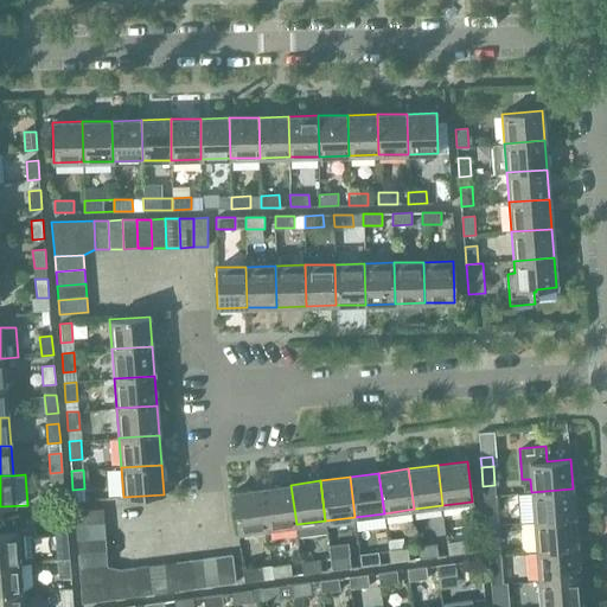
[(51,484),(52,502),(64,502),(63,483),(51,484)]
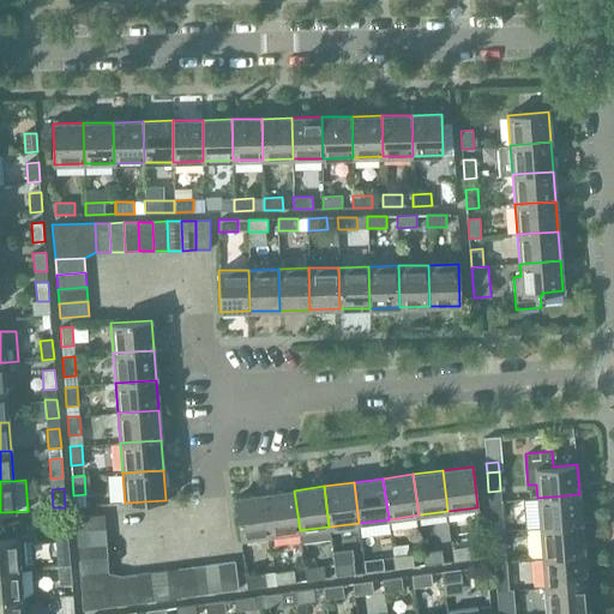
[(294,491),(264,494),(270,535),(300,530),(294,491)]
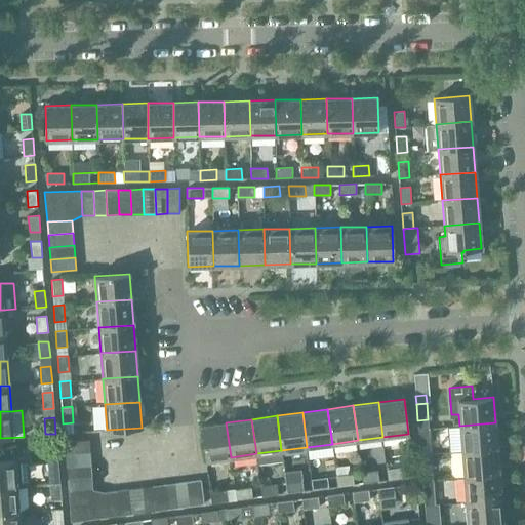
[(231,457),(226,422),(201,426),(205,460),(231,457)]
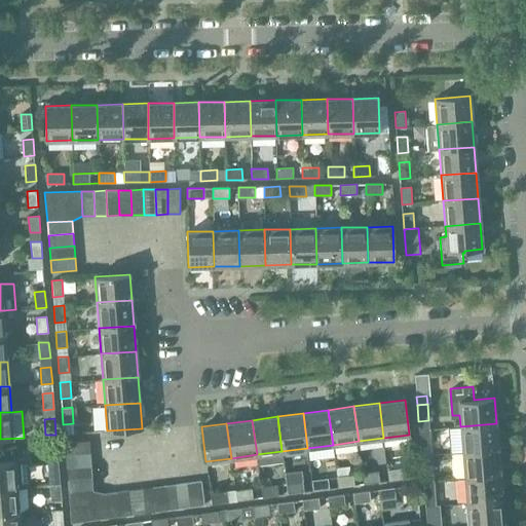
[(460,426),(462,452),(498,449),(496,423),(460,426)]
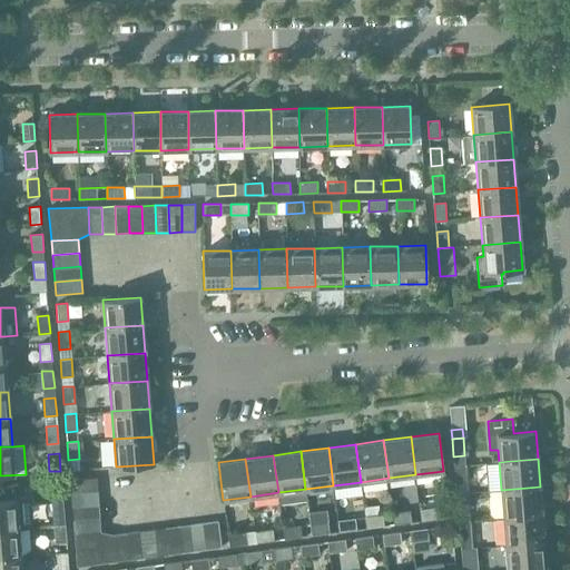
[(454,467),(455,483),(467,482),(465,465),(454,467)]
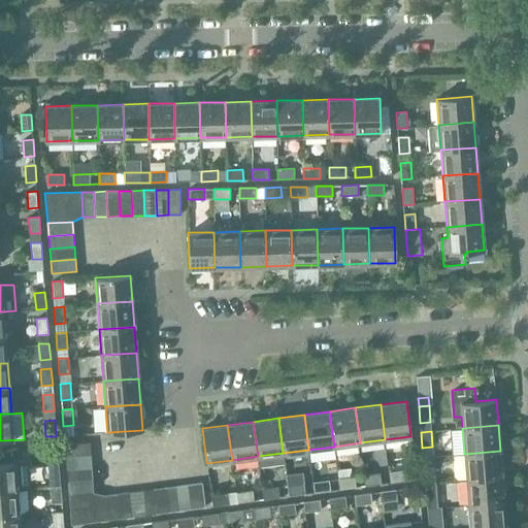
[(65,444),(66,457),(91,455),(90,442),(65,444)]
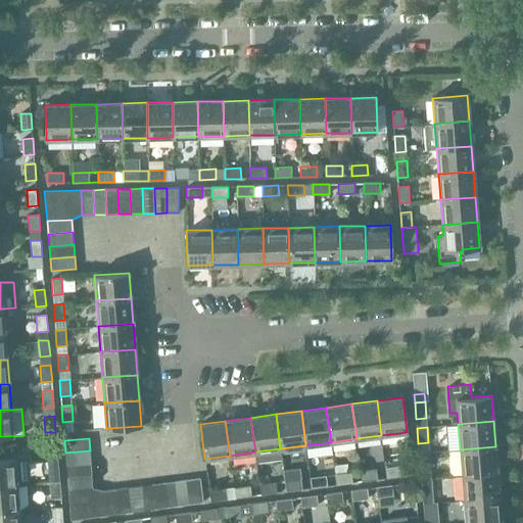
[(460,449),(462,475),(496,472),(495,446),(460,449)]
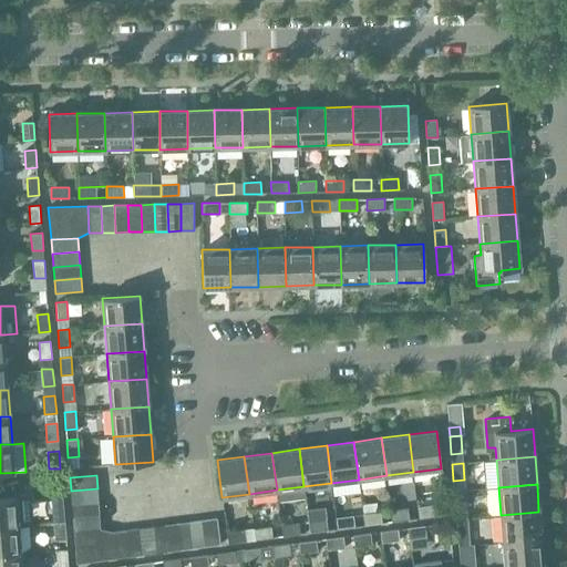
[(71,491),(72,504),(99,502),(98,488),(71,491)]
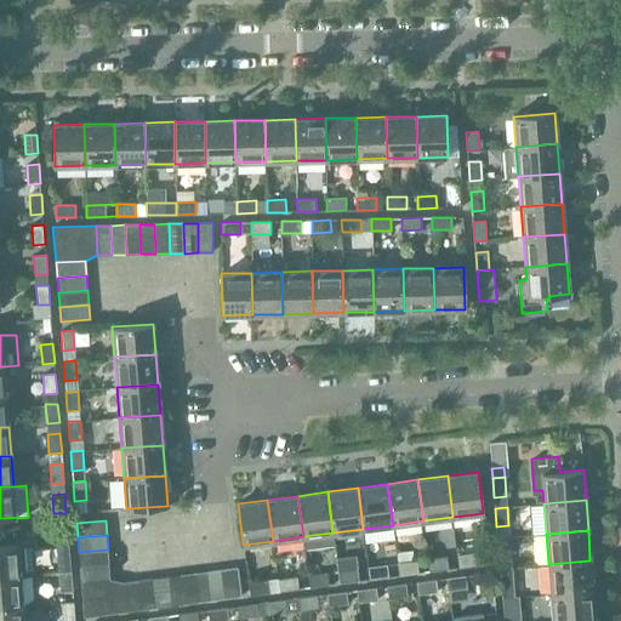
[(497,537),(499,557),(511,556),(510,536),(497,537)]
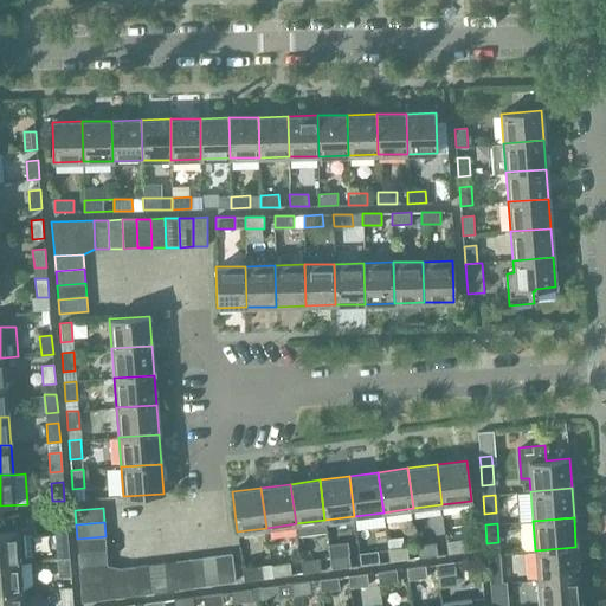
[(69,547),(66,529),(55,529),(56,548),(69,547)]
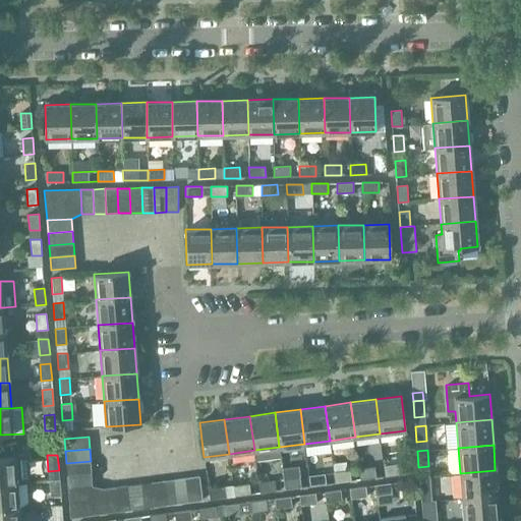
[(0,458),(0,483),(16,482),(14,457),(0,458)]
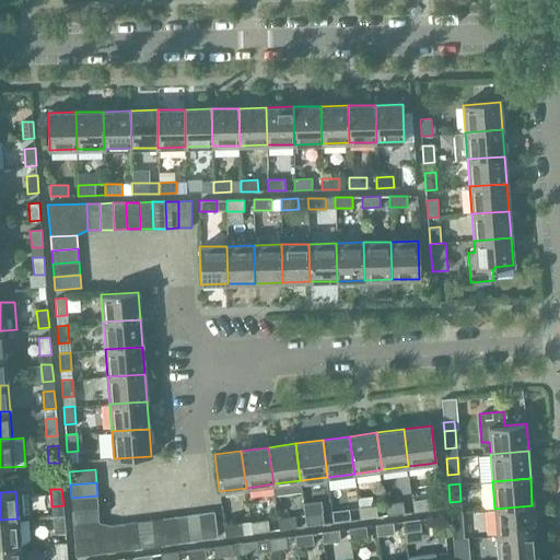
[(71,498),(72,511),(98,510),(97,496),(71,498)]
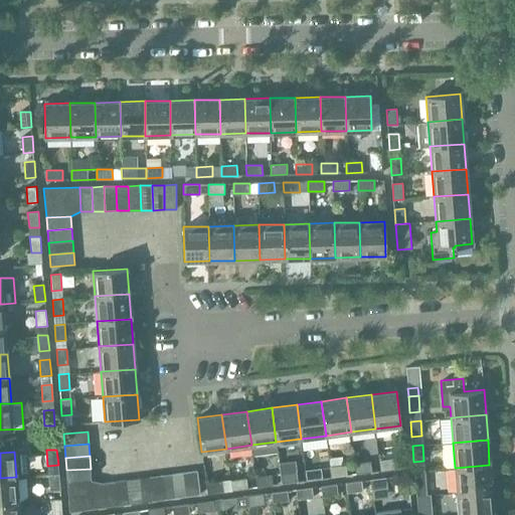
[(379,461),(380,471),(396,469),(395,459),(379,461)]
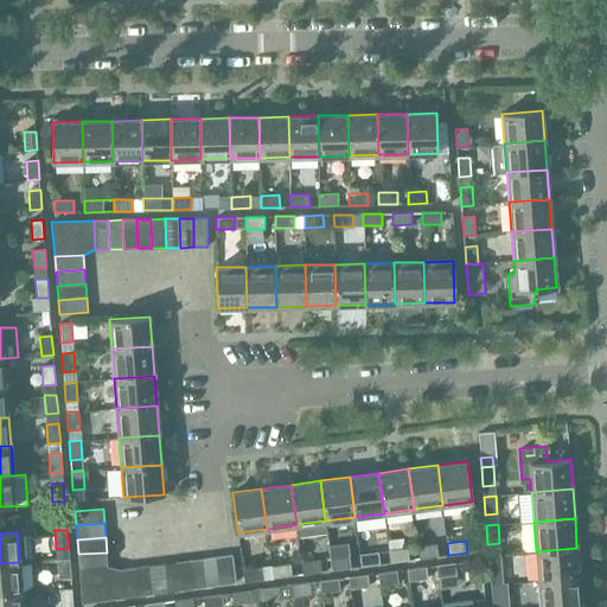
[(417,547),(420,558),(438,556),(436,544),(417,547)]
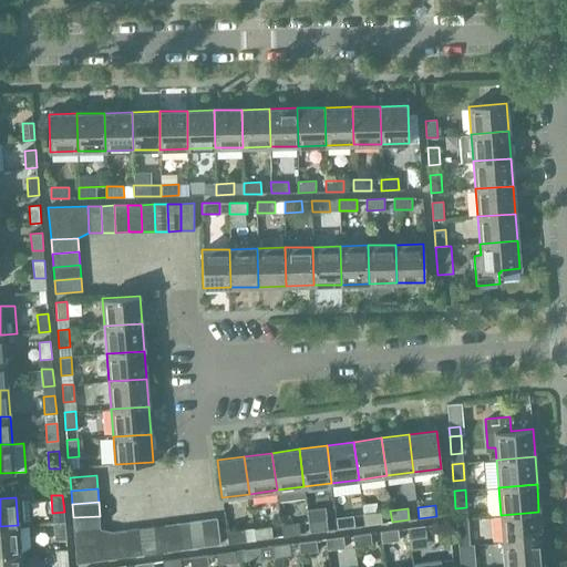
[(363,514),(364,525),(382,523),(380,512),(363,514)]
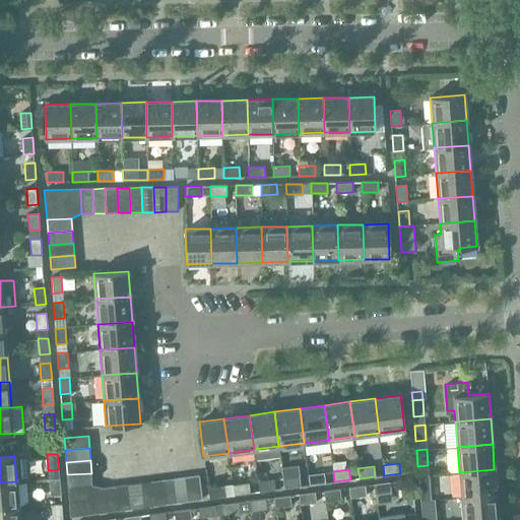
[(459,472),(461,498),(496,495),(494,469),(459,472)]
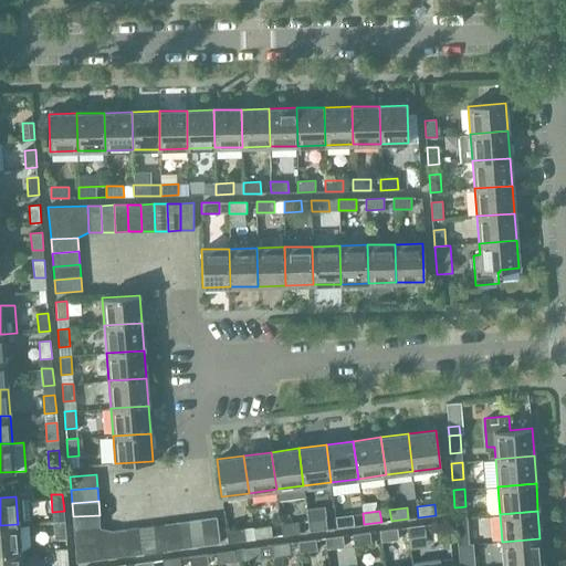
[(335,516),(336,528),(354,525),(353,514),(335,516)]
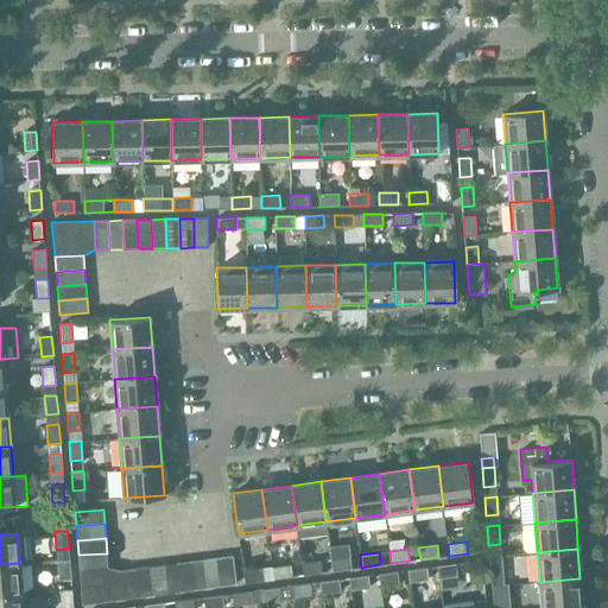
[(78,555),(80,569),(108,568),(107,553),(78,555)]
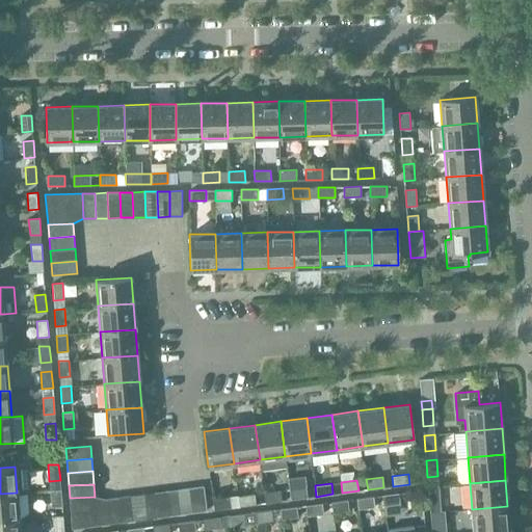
[(428,486),(429,503),(440,502),(439,485),(428,486)]
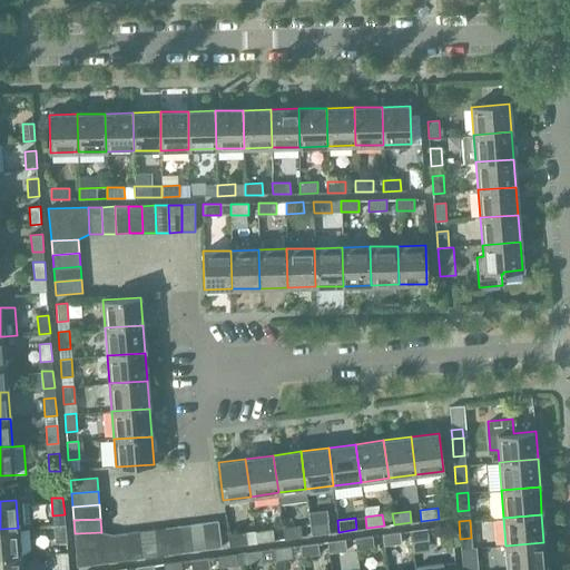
[(218,521),(205,522),(208,549),(222,548),(218,521)]
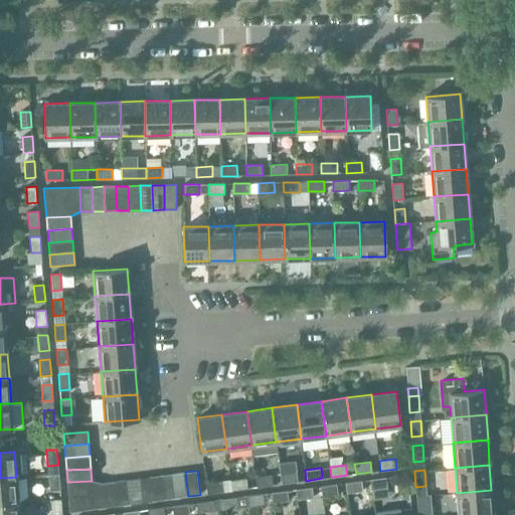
[(185,472),(173,474),(176,498),(188,496),(185,472)]
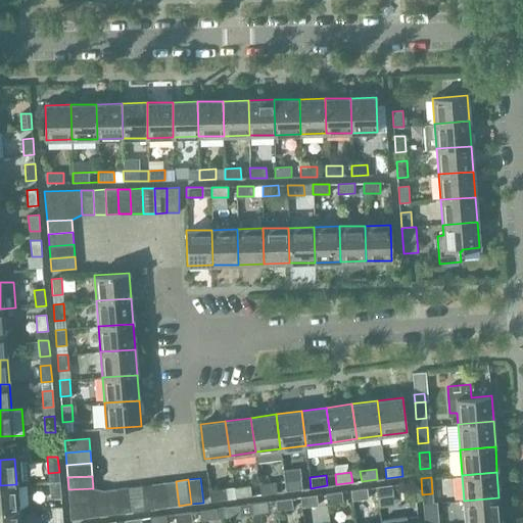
[(285,481),(286,491),(302,489),(300,479),(285,481)]
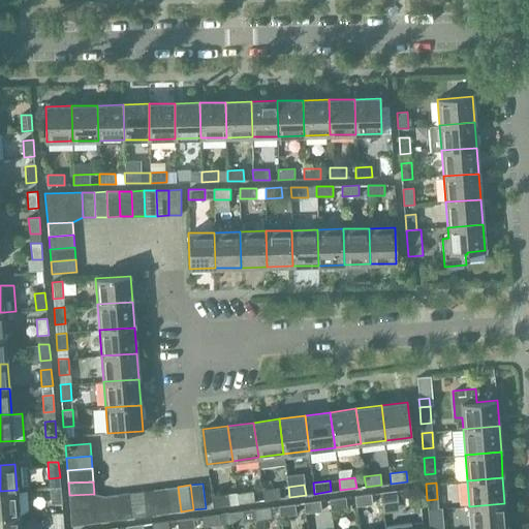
[(62,503),(60,487),(50,488),(51,504),(62,503)]
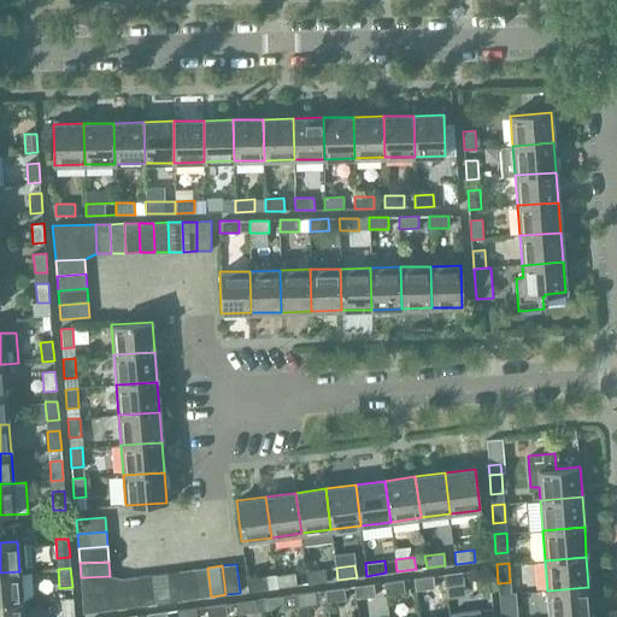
[(207,568),(193,569),(198,598),(211,597),(207,568)]
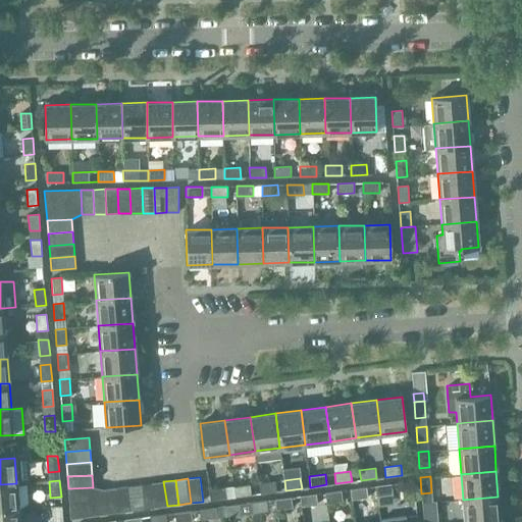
[(163,481),(152,483),(155,508),(167,506),(163,481)]
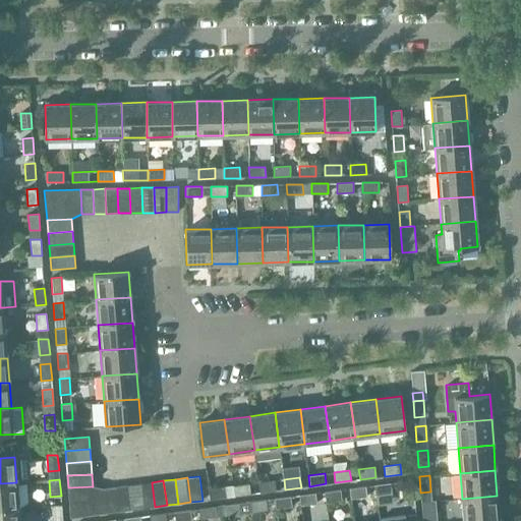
[(258,482),(259,493),(276,490),(275,480),(258,482)]
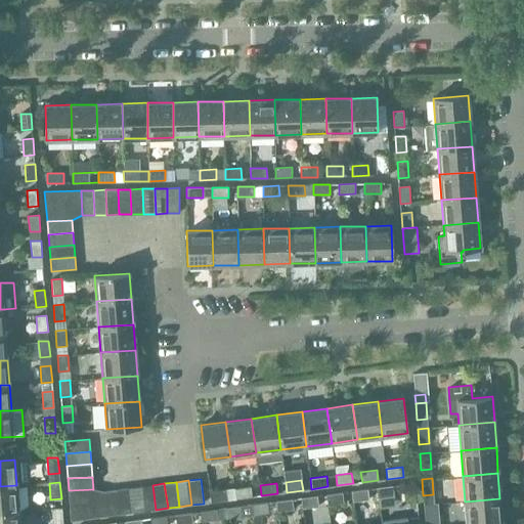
[(0,486),(0,512),(18,511),(16,485),(0,486)]
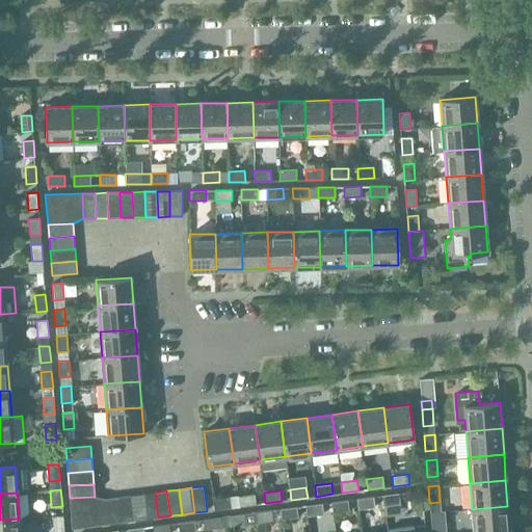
[(155,493),(142,495),(145,520),(158,517),(155,493)]
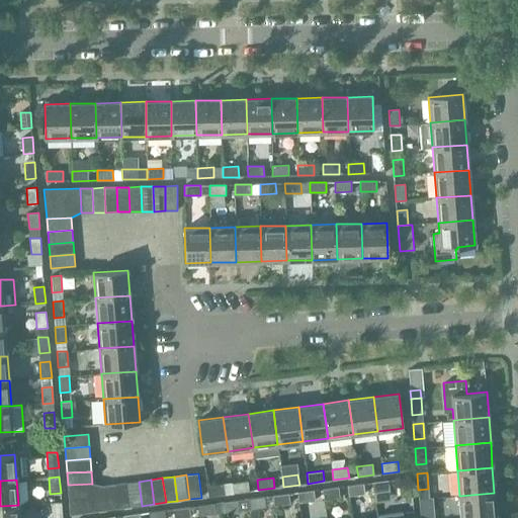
[(232,483),(234,493),(249,491),(248,481),(232,483)]
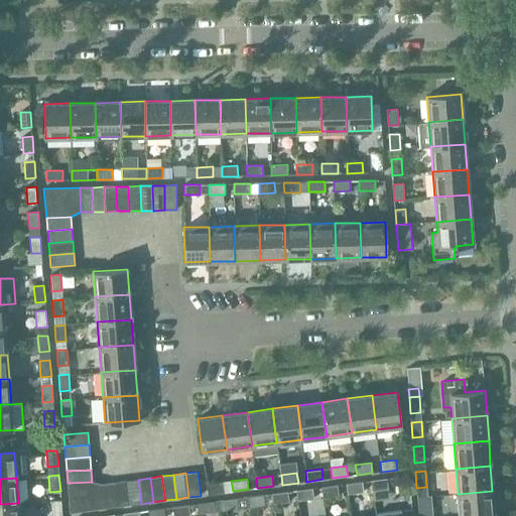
[(371,481),(372,491),(388,489),(387,479),(371,481)]
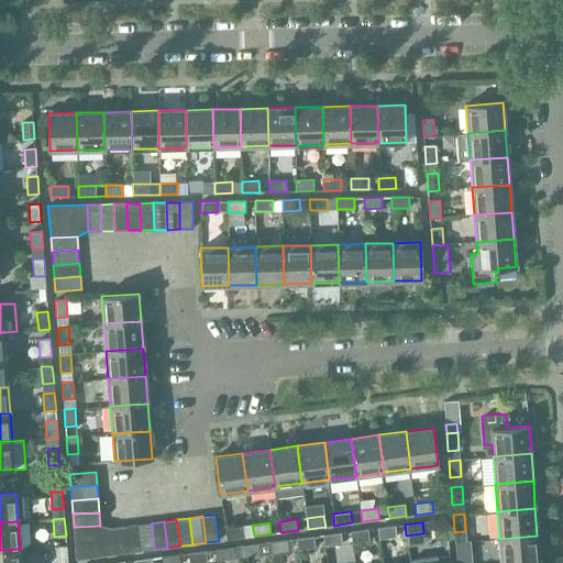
[(151,523),(138,525),(141,551),(154,550),(151,523)]
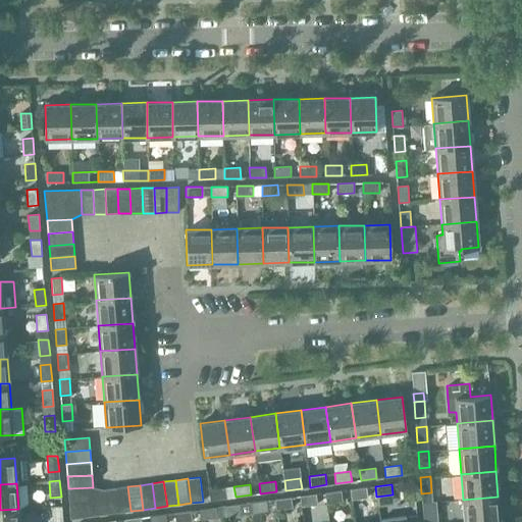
[(127,486),(115,488),(119,513),(131,511),(127,486)]
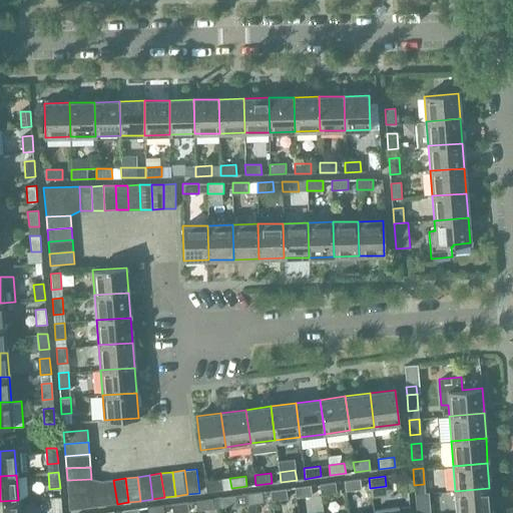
[(91,479),(67,480),(69,510),(105,505),(101,481),(91,479)]
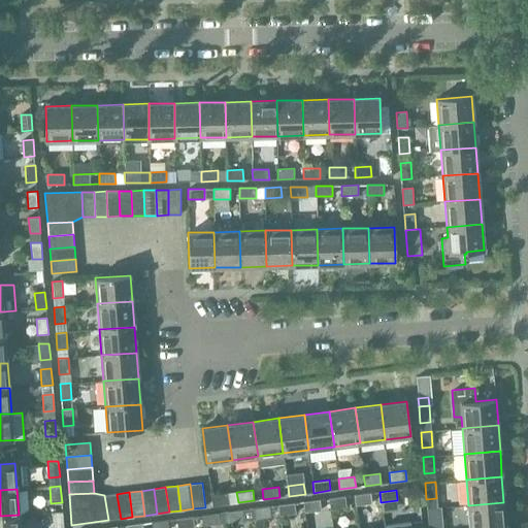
[(211,496),(212,506),(229,503),(227,493),(211,496)]
